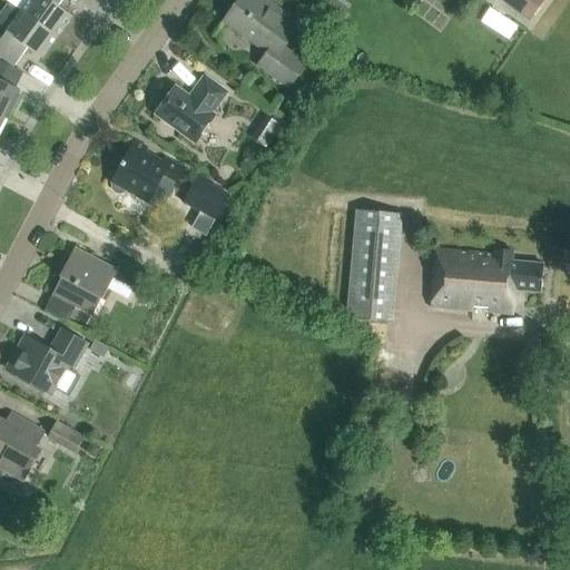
[(7,2),(57,39),(72,18),(58,7),(62,0),(6,0),(6,1),(7,2)]
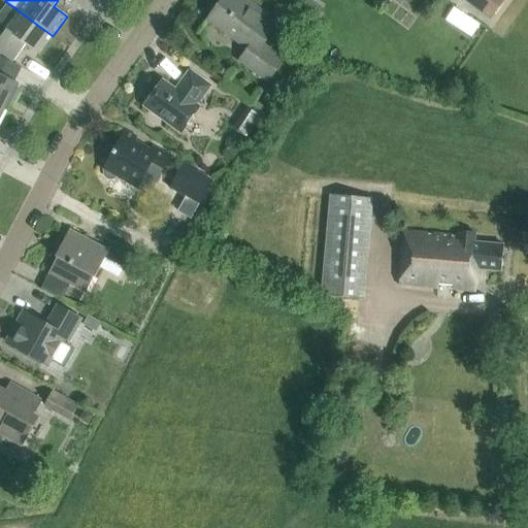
[(267,83),(284,60),(263,45),(277,25),(252,5),(250,7),(238,0),(221,0),(206,21),(248,50),(239,61),(267,83)]
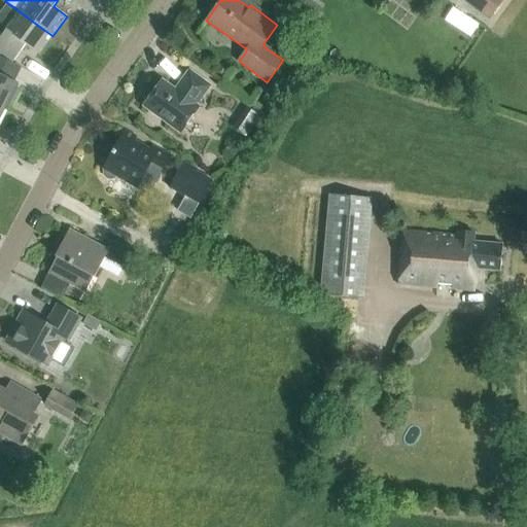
[(322,8),(310,0),(297,0),(292,7),(312,22),(322,8)]
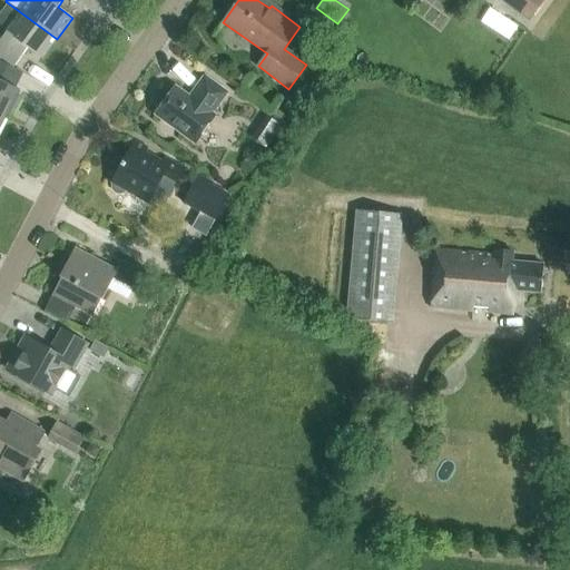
[(543,0),(501,0),(529,20),(543,0)]
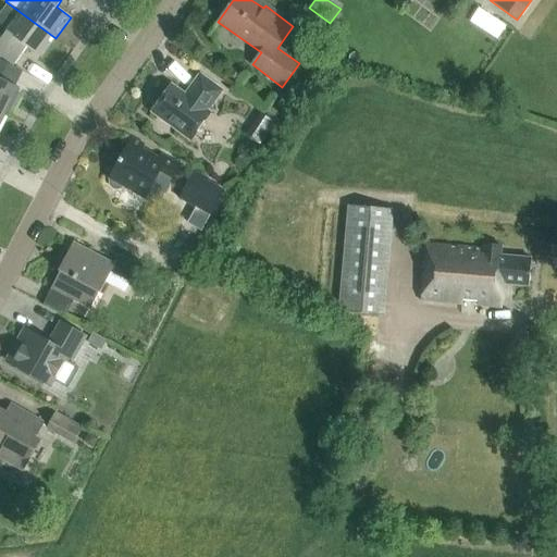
[(41,58),(56,38),(7,2),(0,10),(0,56),(13,66),(27,48),(41,58)]
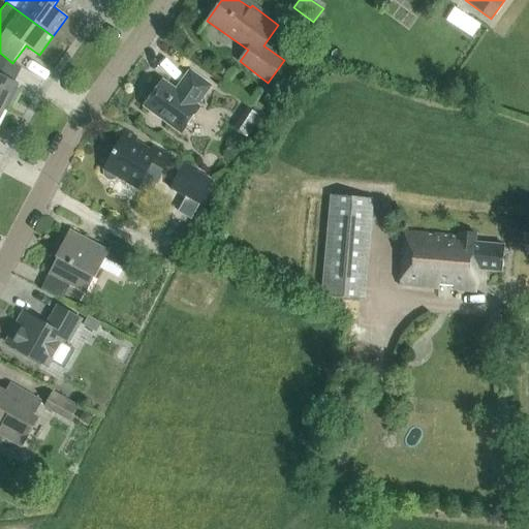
[(0,105),(4,109),(17,85),(0,75),(0,57),(0,58),(0,57),(0,105)]
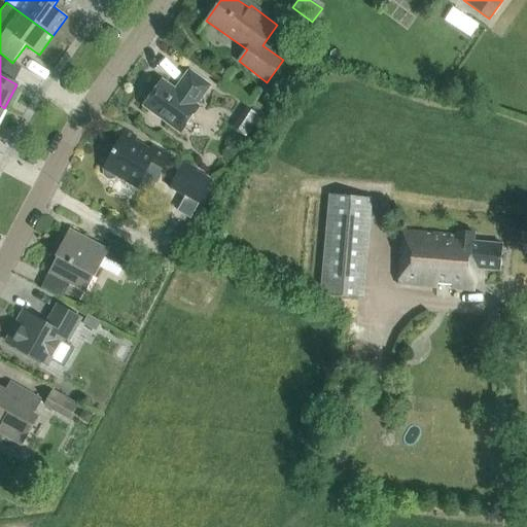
[(195,106),(209,86),(189,72),(175,92),(161,82),(144,105),(181,132),(198,109),(195,106)]
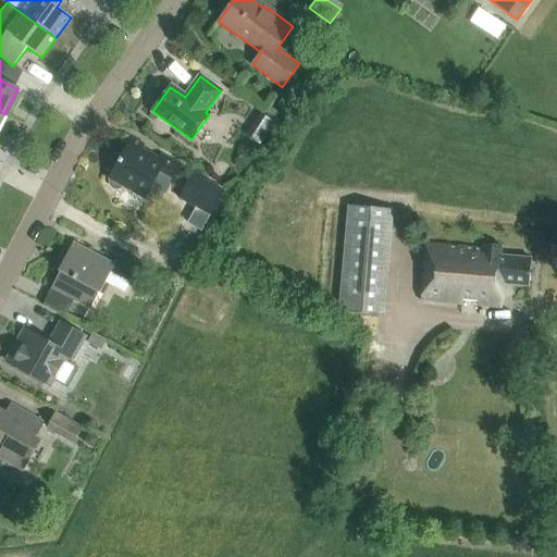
[(275,123),(261,113),(246,136),(261,146),(275,123)]
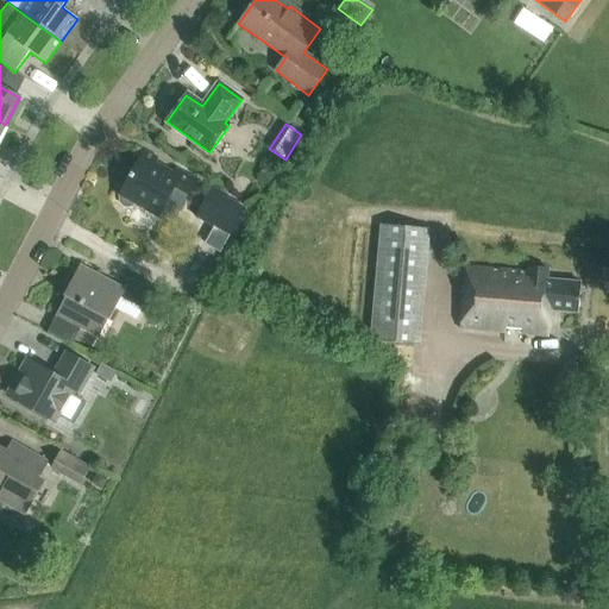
[(144,152),(119,195),(121,196),(120,199),(120,202),(123,206),(125,207),(129,207),(132,206),(135,203),(158,217),(157,219),(169,226),(186,198),(194,181),(175,170),(174,173),(155,162),(157,159),(144,152)]
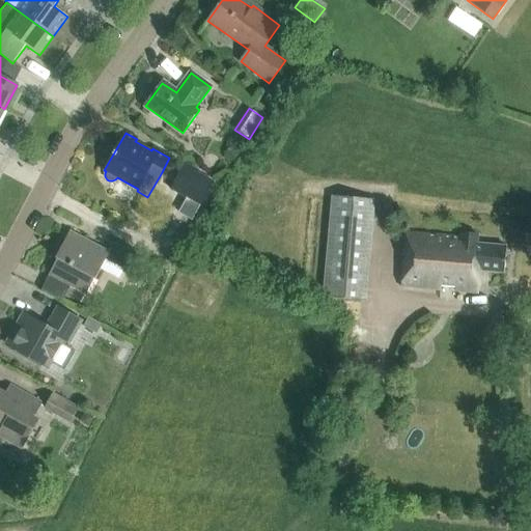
[(213,182),(184,166),(170,190),(200,206),(213,182)]
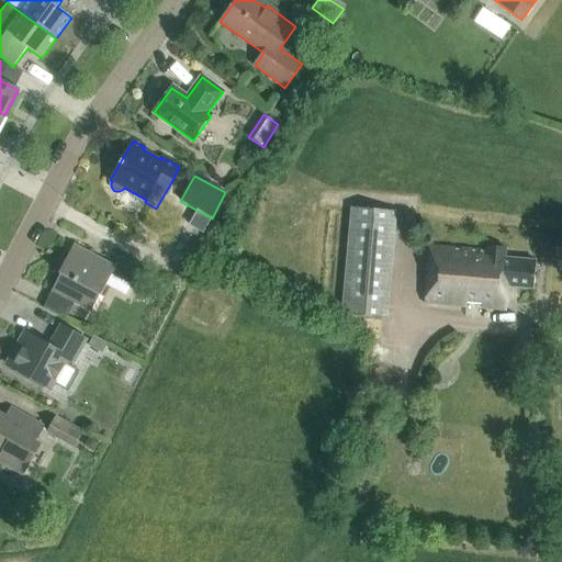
[(396,211),(350,208),(340,314),(388,318),(396,211)]
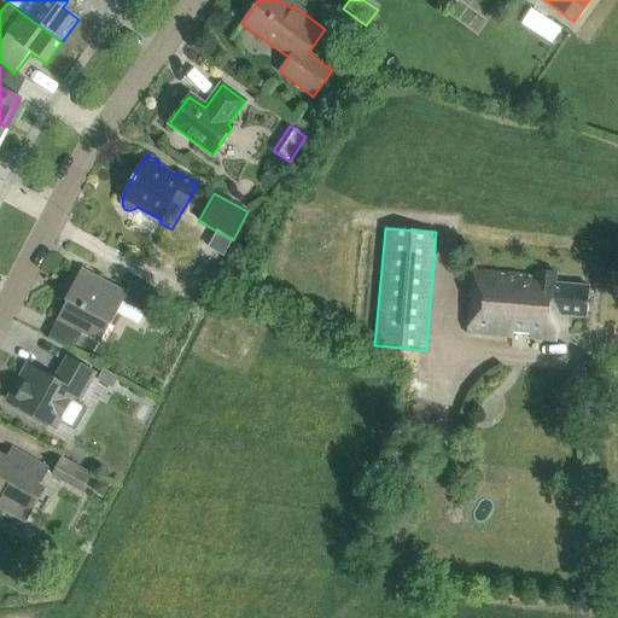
[(94,351),(110,326),(122,303),(147,316),(158,296),(132,283),(126,293),(81,270),(64,302),(66,302),(57,320),(82,334),(77,343),(94,351)]
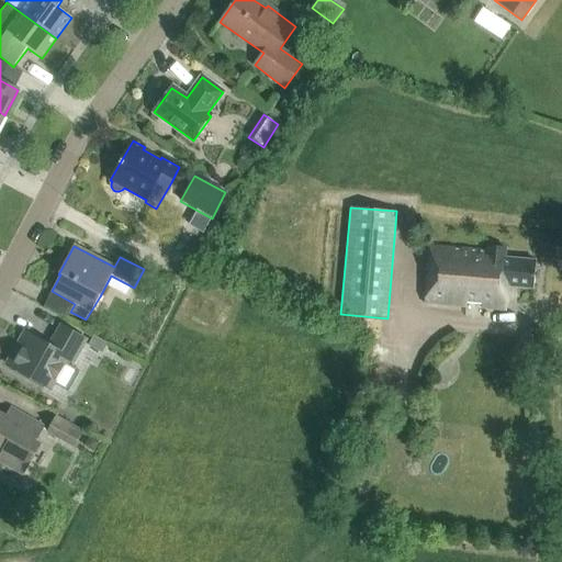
[(482,304),(481,310),(506,312),(508,288),(532,290),(536,261),(504,258),(505,248),(493,247),(492,251),(430,247),(424,304),(467,307),(467,303),(482,304)]
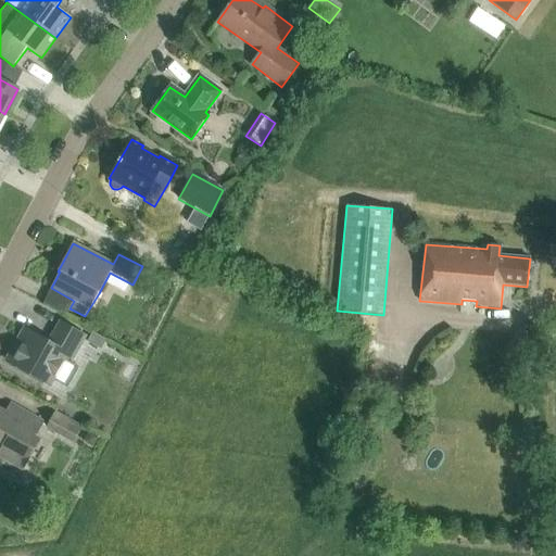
[(24,329),(5,362),(49,387),(53,379),(68,387),(78,368),(64,359),(66,356),(72,359),(84,337),(59,324),(49,342),(24,329)]
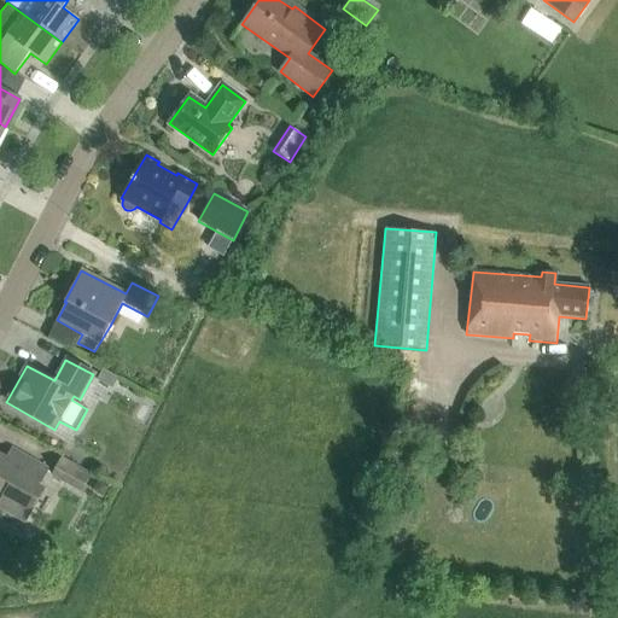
[(0,505),(28,520),(46,489),(40,485),(48,470),(21,454),(12,467),(0,459),(0,505)]
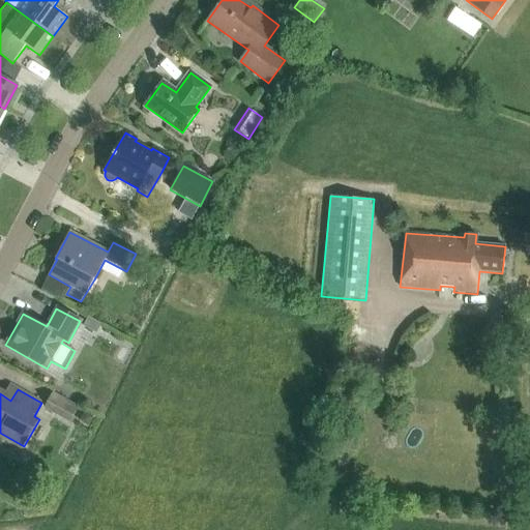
[(80,407),(54,391),(46,407),(70,421),(80,407)]
